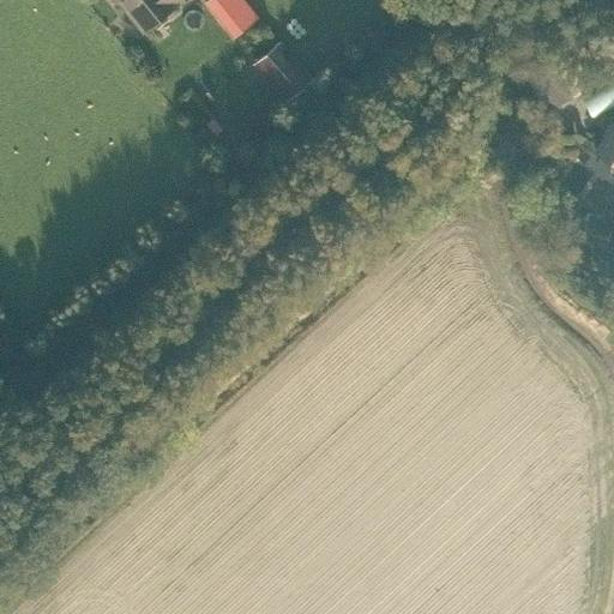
[(113,0),(116,4),(119,1),(143,32),(175,6),(174,4),(176,0),(113,0)]
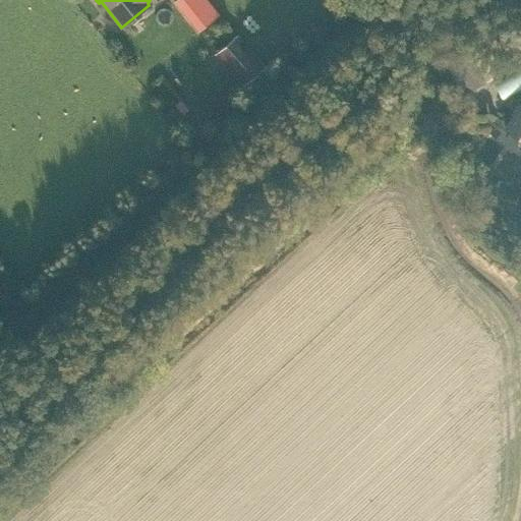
[(182,0),(176,5),(188,18),(206,4),(203,0),(182,0)]
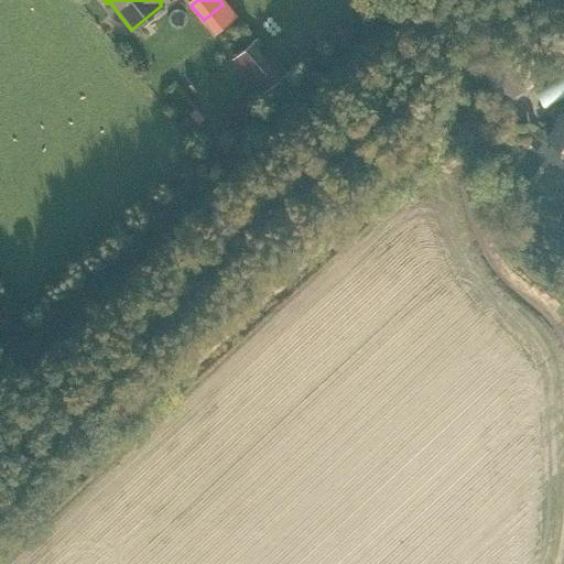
[(257,38),(232,60),(262,94),(297,63),(289,53),(278,63),(257,38)]
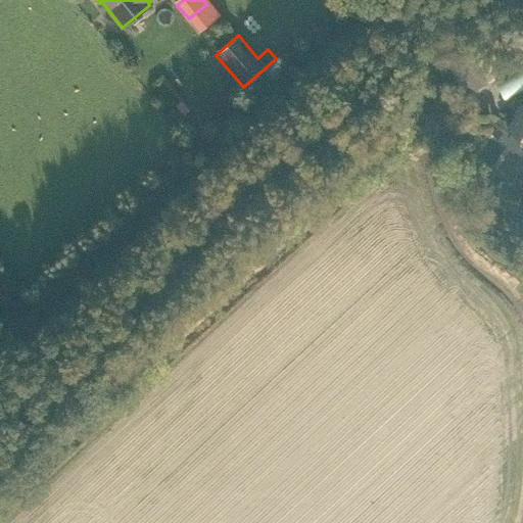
[(505,100),(522,90),(522,64),(493,81),(505,100)]
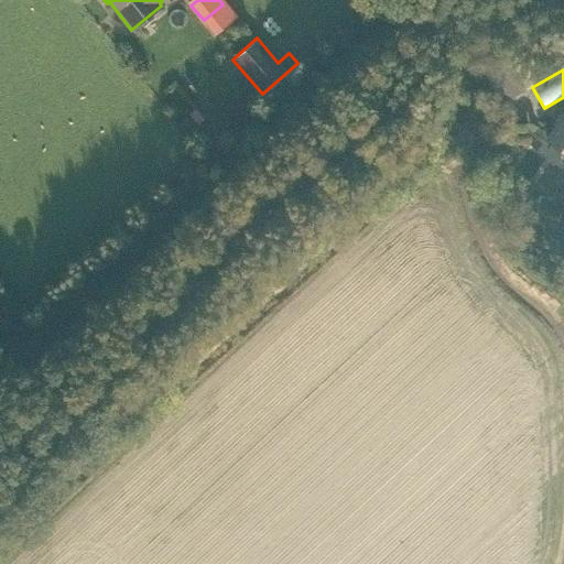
[(237,74),(226,83),(243,102),(253,94),(237,74)]
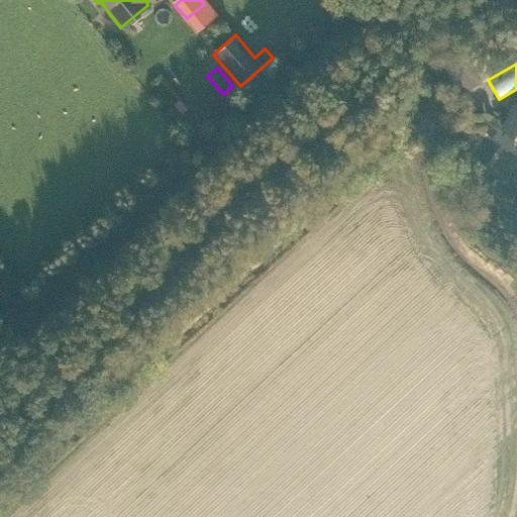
[(180,99),(163,113),(171,122),(188,108),(180,99)]
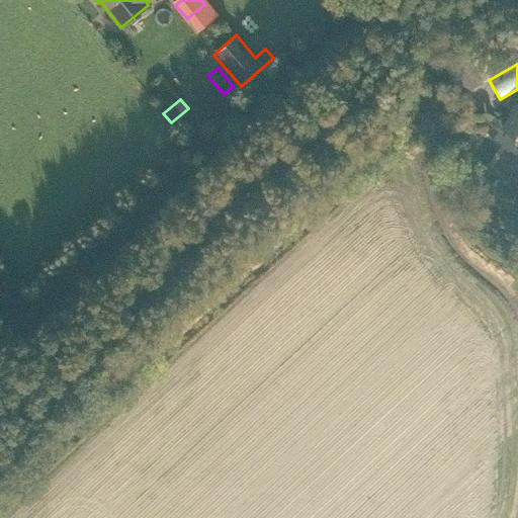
[(517,140),(517,102),(500,127),(517,140)]
